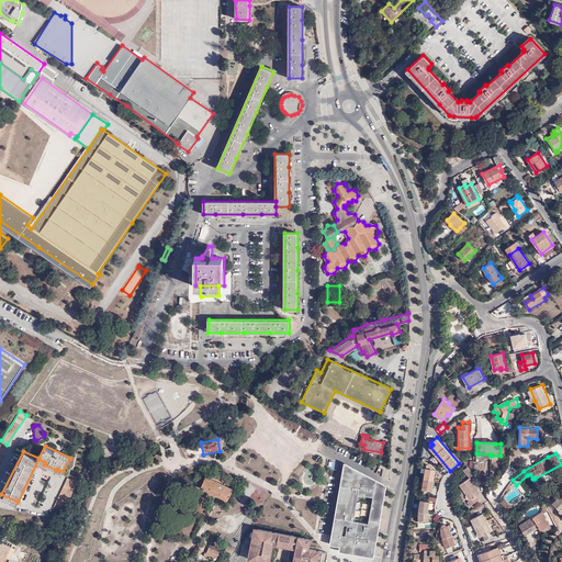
[(388,485),(346,462),(344,471),(381,492),(381,493),(384,493),(383,498),(384,498),(388,485)]
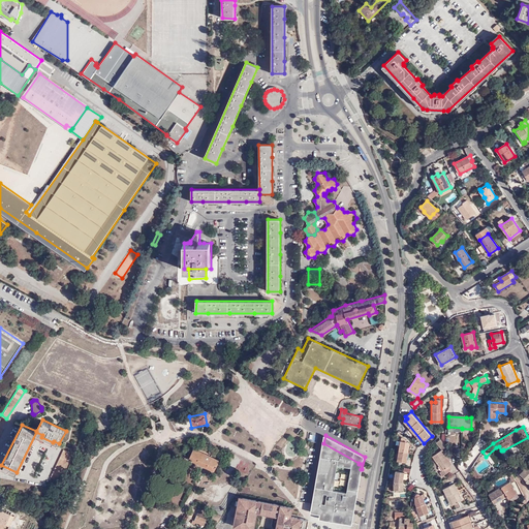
[(405,437),(402,437),(398,460),(407,461),(410,443),(405,437)]
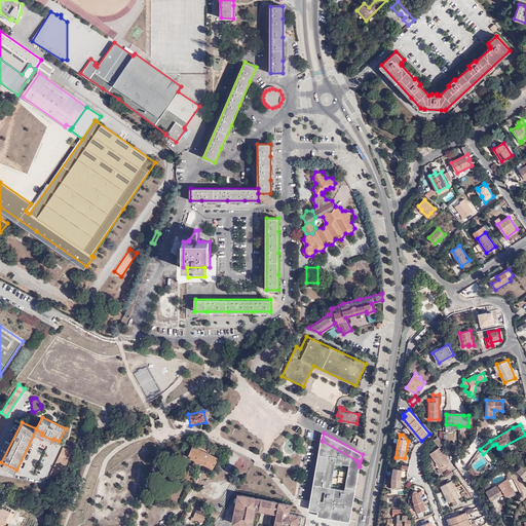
[(434,440),(439,447),(444,444),(438,437),(434,440)]
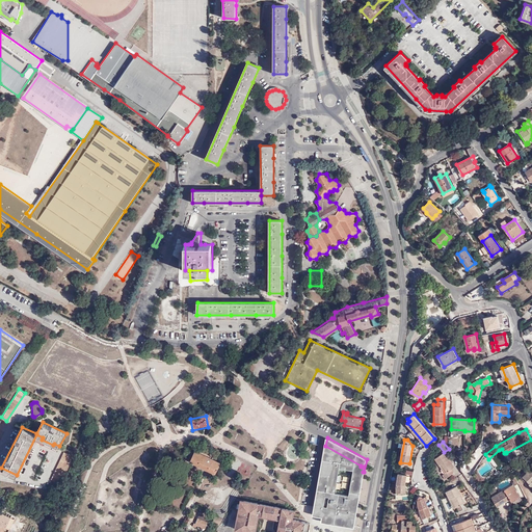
[(314,507),(313,514),(321,516),(354,523),(354,522),(364,472),(363,472),(364,467),(361,467),(361,466),(325,446),(314,507)]
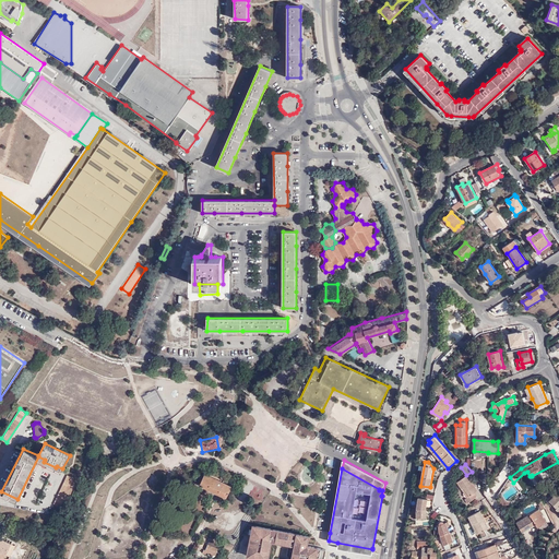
[(235,489),(206,474),(201,485),(227,497),(228,495),(232,497),(235,489)]
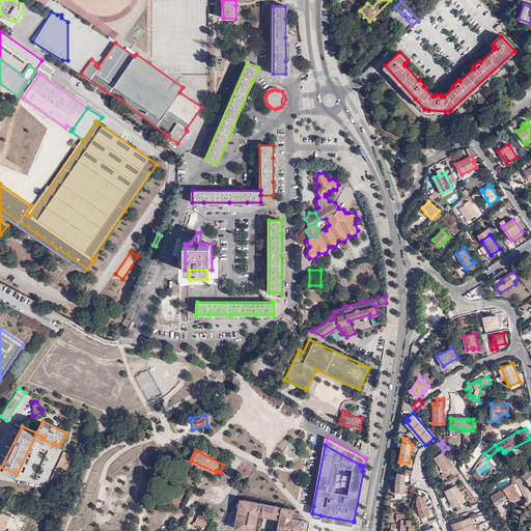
[(58,481),(71,454),(64,451),(52,478),(58,481)]
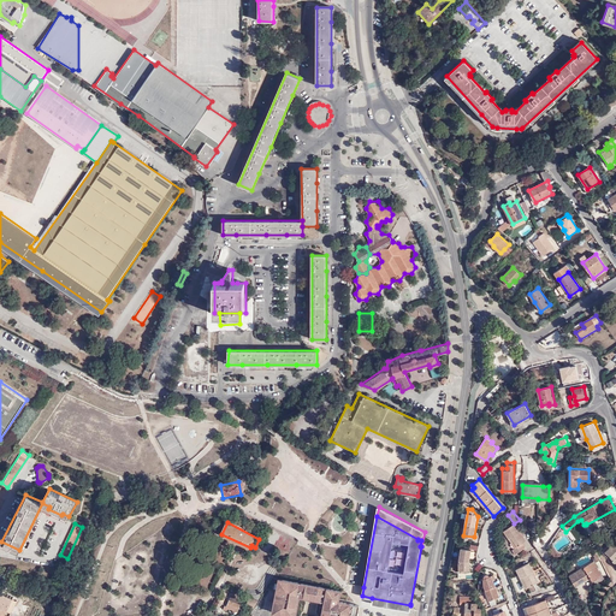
[(510,537),(516,546),(511,550),(515,554),(525,548),(522,543),(526,540),(515,523),(503,531),(508,538),(510,537)]
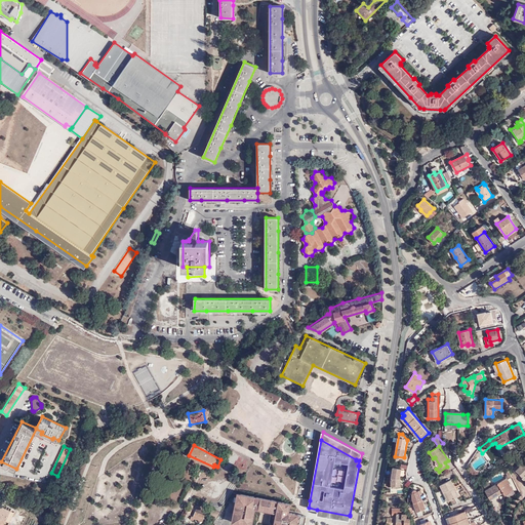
[(518,474),(522,477),(521,478),(524,482),(524,481),(524,466),(522,462),(519,466),(514,471),(517,475),(518,474)]
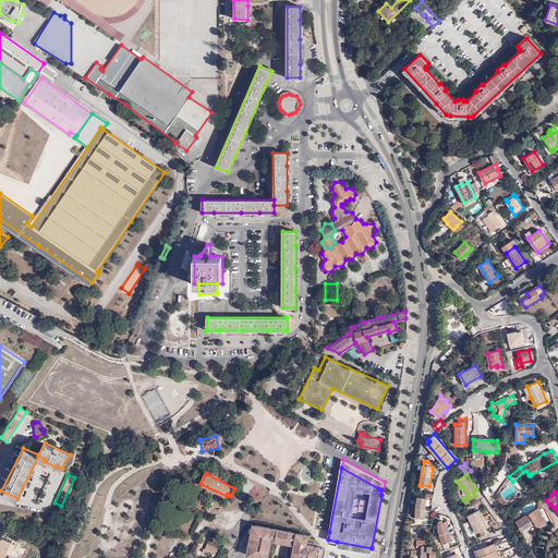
[(415,508),(416,508),(425,508),(427,498),(423,497),(422,499),(417,498),(415,508)]
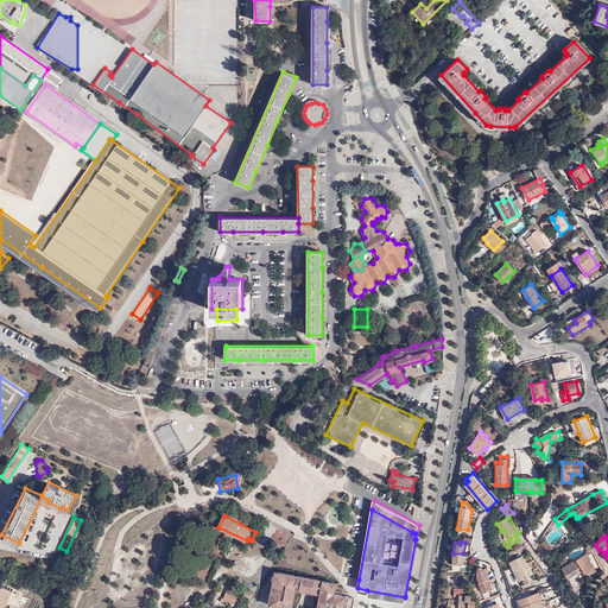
[(463,553),(454,553),(454,564),(464,564),(464,553),(463,553)]
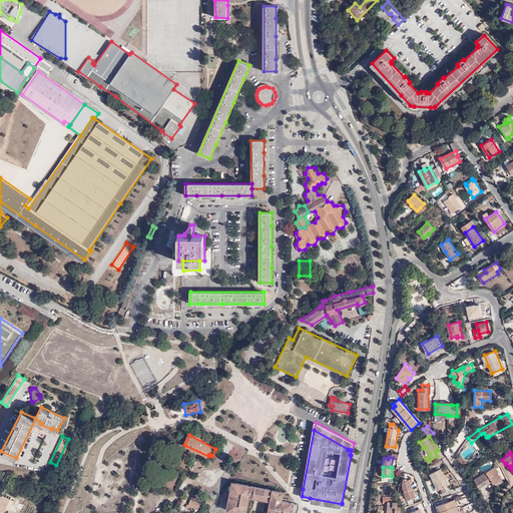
[(474,479),(479,488),(492,481),(493,483),(501,478),(495,467),(481,475),(474,479)]
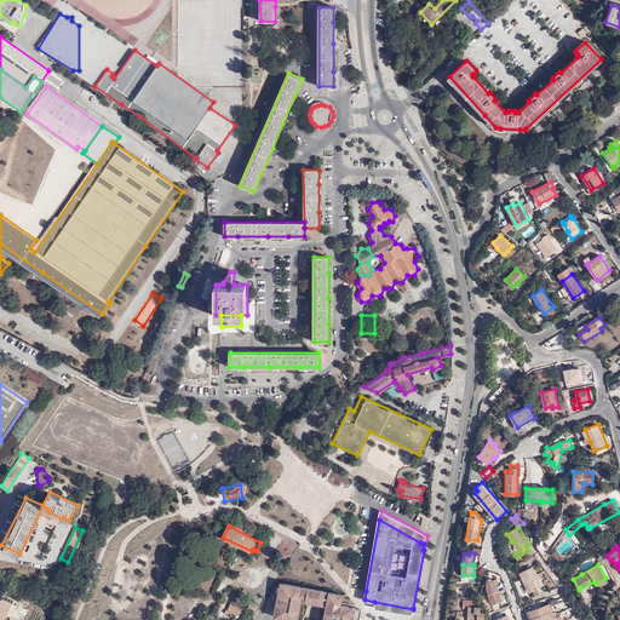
[(520,573),(529,592),(541,586),(532,566),(520,573)]
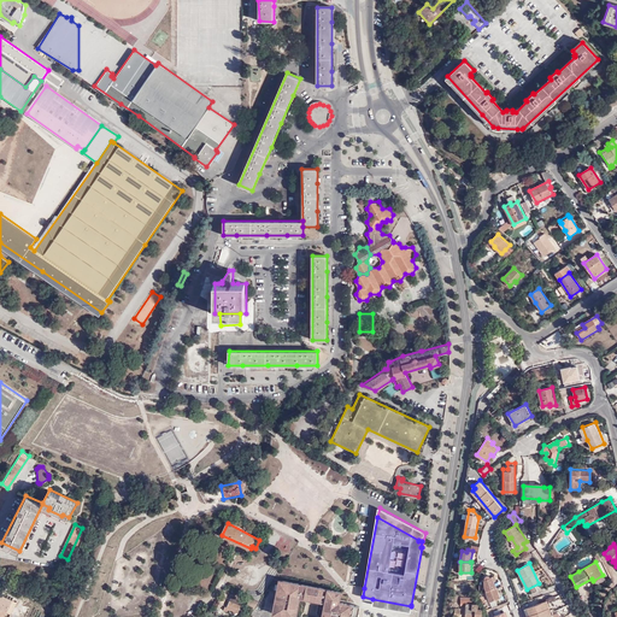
[(570,576),(579,571),(574,563),(566,568),(570,576)]
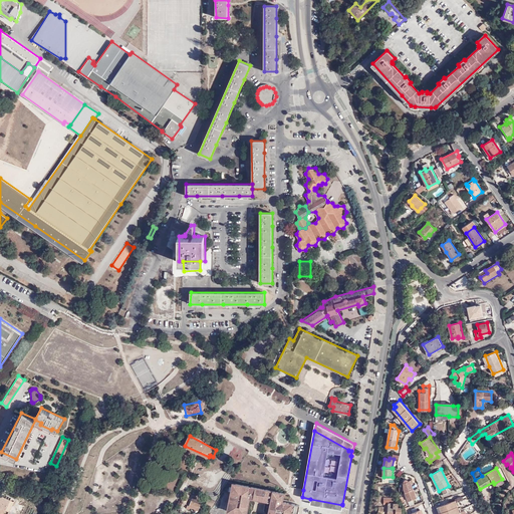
[(405,492),(414,489),(411,483),(410,483),(409,481),(408,480),(407,480),(406,480),(405,480),(404,481),(404,482),(404,483),(404,488),(405,492)]
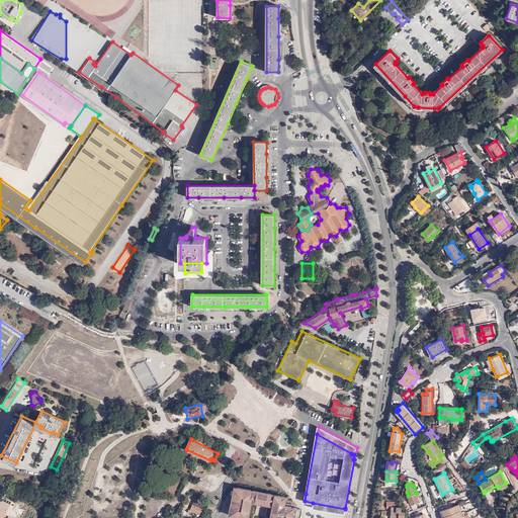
[(235,486),(232,486),(226,495),(233,496),(235,486)]
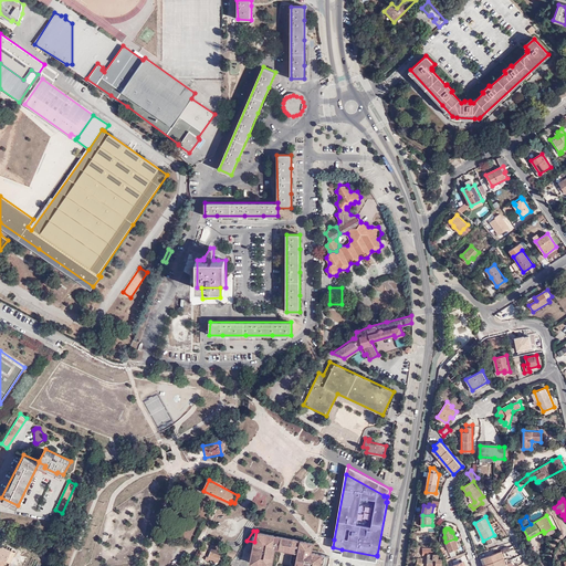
[(270,565),(274,547),(299,552),(295,565),(327,565),(329,556),(311,552),(313,543),(257,531),(254,542),(250,562),(270,565)]
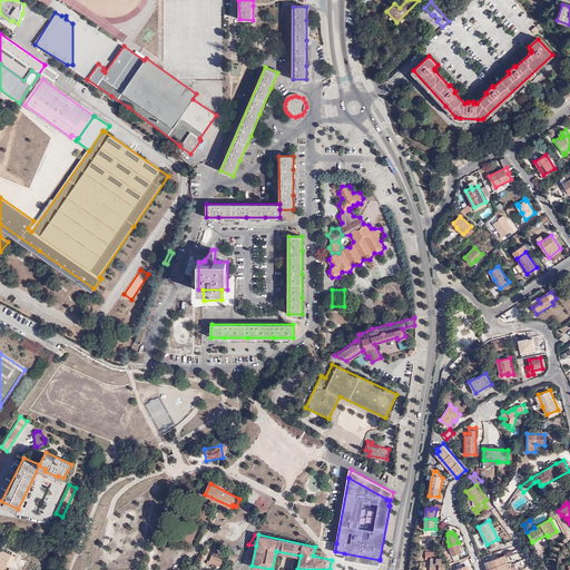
[(452,556),(462,551),(459,542),(449,546),(452,556)]
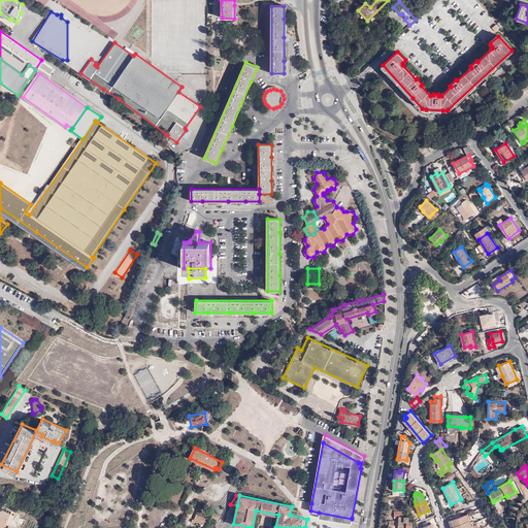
[(208,510),(199,507),(195,519),(194,519),(191,522),(194,523),(195,521),(204,523),(208,510)]
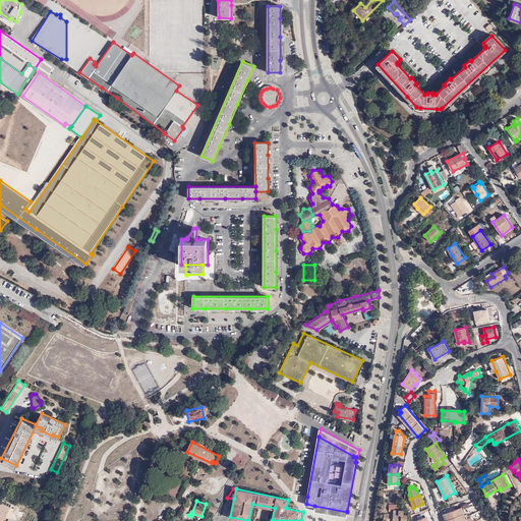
[(5,504),(3,503),(0,507),(0,512),(6,515),(10,507),(14,509),(15,507),(6,502),(5,504)]
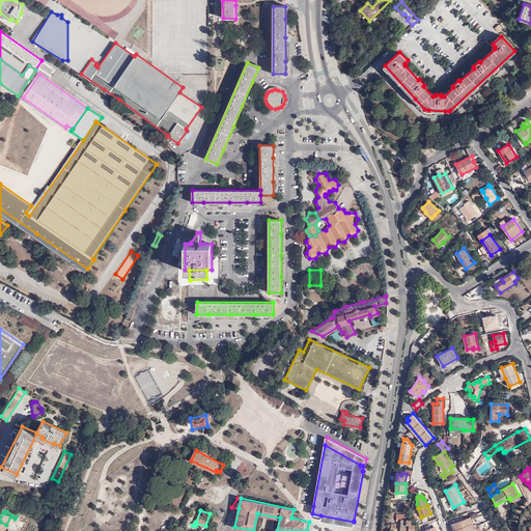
[(223,518),(215,514),(212,522),(219,524),(223,518)]
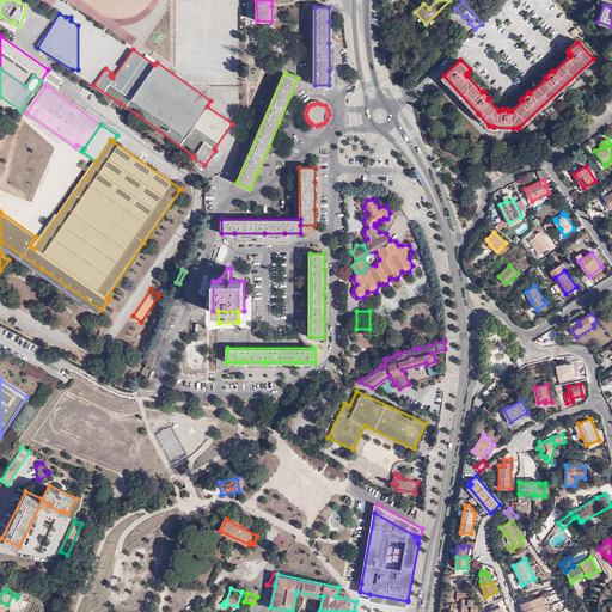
[(472,593),(457,593),(457,599),(461,599),(461,611),(478,611),(478,604),(475,604),(475,598),(472,598),(472,593)]
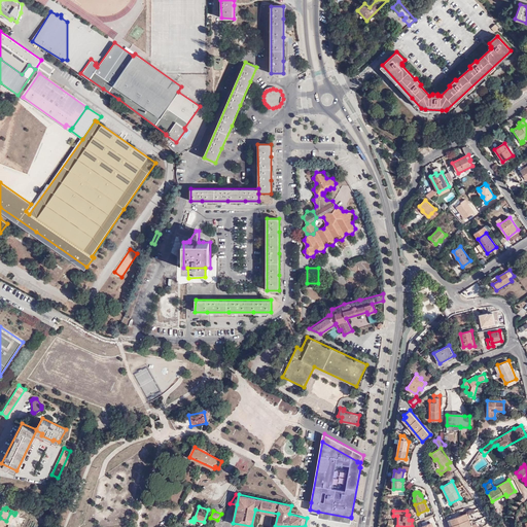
[(351,518),(318,512),(317,517),(350,523),(351,518)]
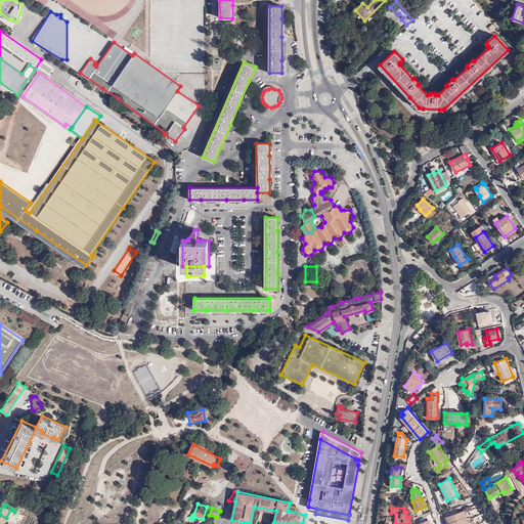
[(6,518),(10,520),(14,512),(10,510),(6,518)]
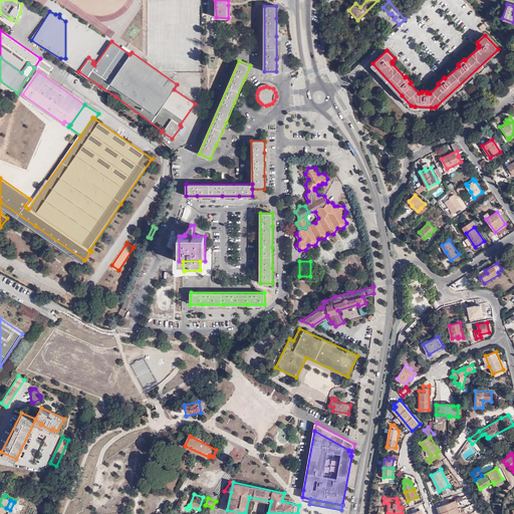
[(439,513),(474,513),(474,512),(468,513),(466,513),(466,511),(460,513),(455,500),(437,507),(439,513)]
